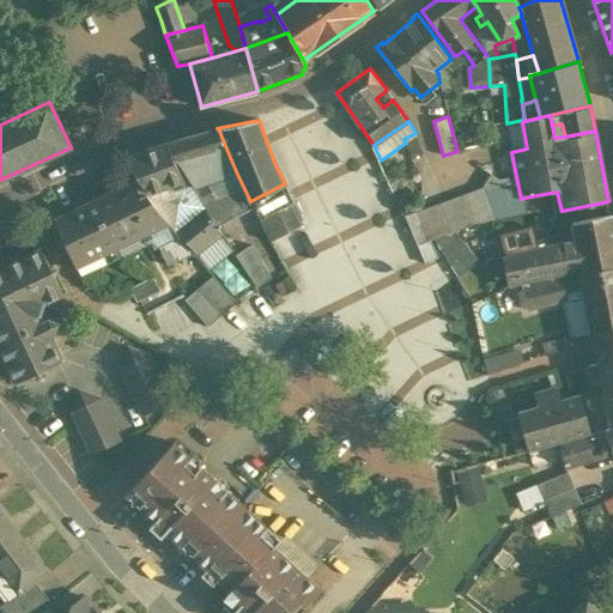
[(217,128),(165,144),(176,165),(180,164),(194,187),(236,171),(218,128),(217,128)]
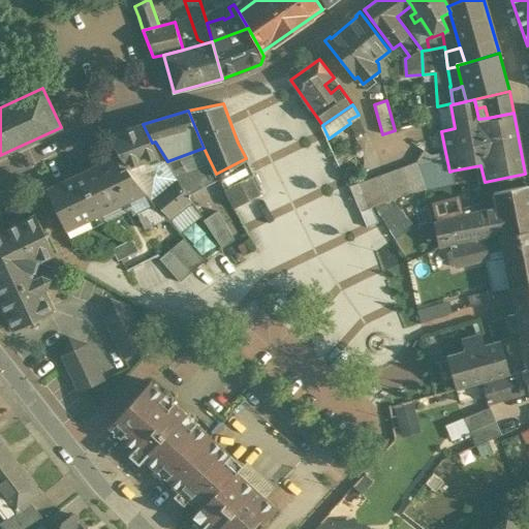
[(359,115),(348,120),(350,123),(356,135),(366,131),(359,115)]
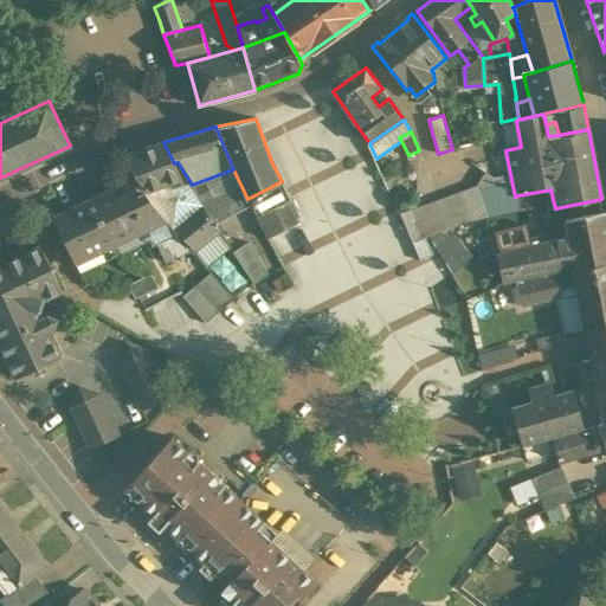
[(163,142),(124,156),(136,178),(149,191),(181,180),(186,182),(187,182),(182,179),(174,163),(163,142)]
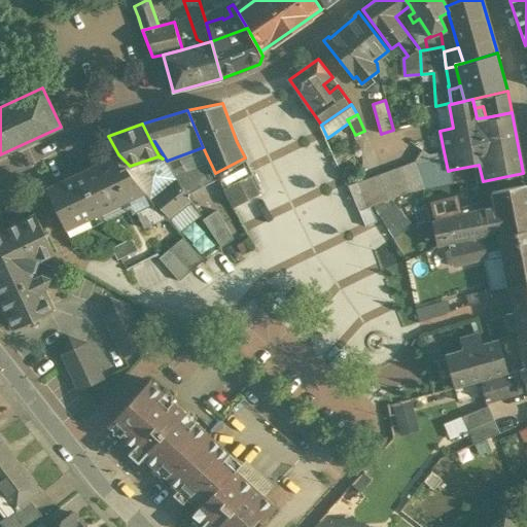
[(187,170),(201,187),(218,178),(215,173),(203,147),(167,161),(165,162),(171,171),(178,168),(180,173),(187,170)]
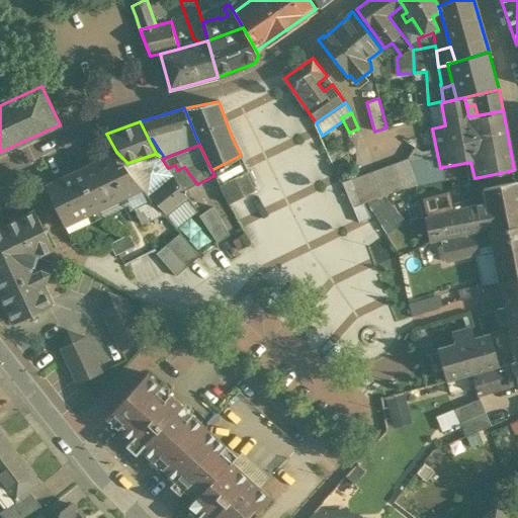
[(422,152),(415,148),(408,160),(409,159),(416,185),(445,179),(443,167),(440,168),(436,149),(422,152)]
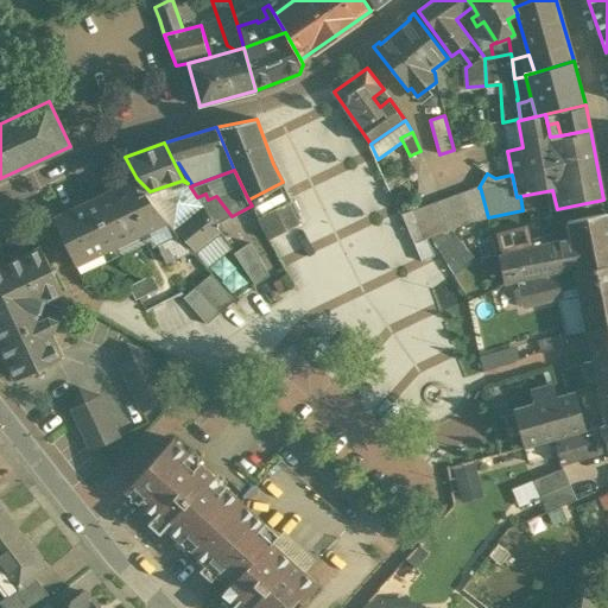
[(171,204),(184,221),(194,213),(178,189),(187,183),(182,181),(150,191),(158,203),(164,197),(170,206),(171,204)]
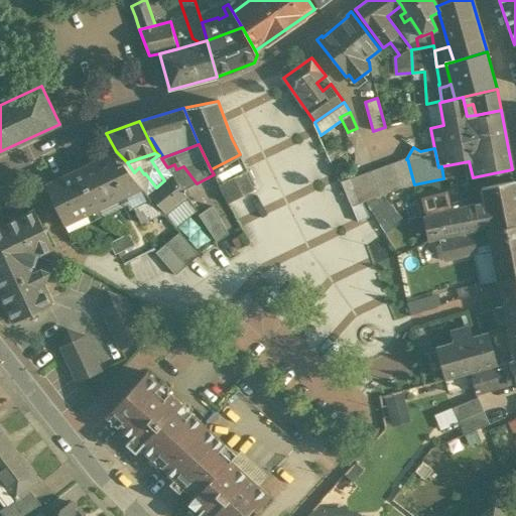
[(114,154),(80,169),(99,210),(125,198),(130,210),(134,208),(151,200),(123,163),(119,165),(114,154)]
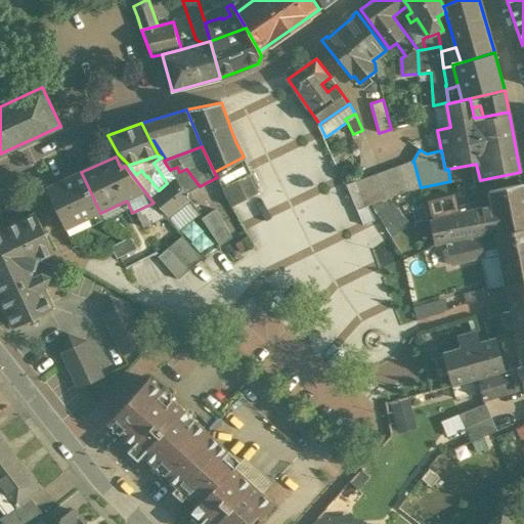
[(244,157),(214,172),(217,177),(223,187),(251,173),(244,157)]
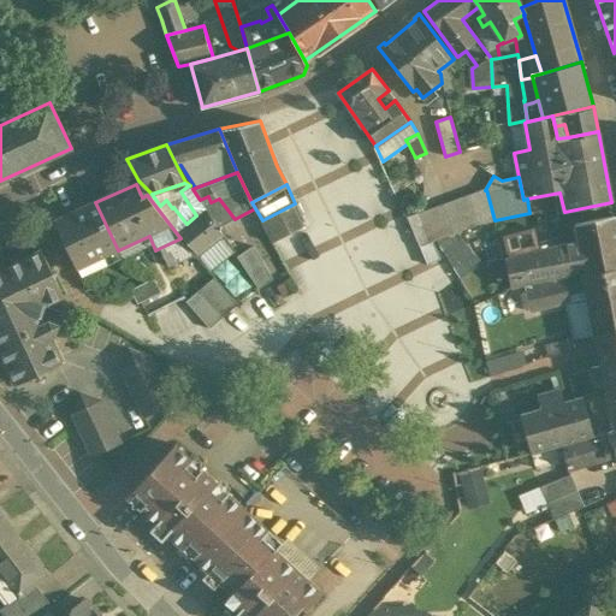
[(189,185),(181,191),(196,215),(206,208),(203,205),(200,200),(193,189),(190,185),(189,185)]
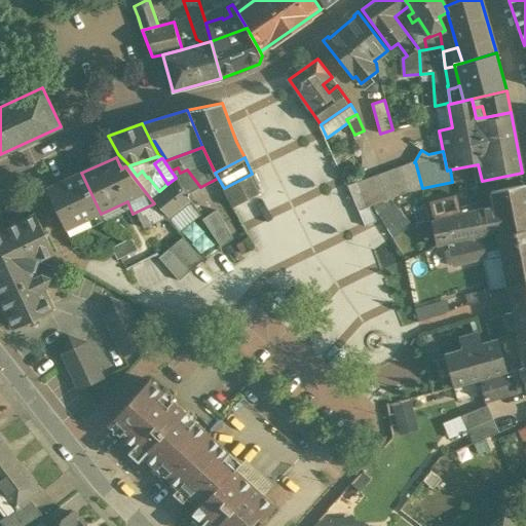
[(414,162),(402,165),(409,191),(422,188),(415,161),(414,162)]
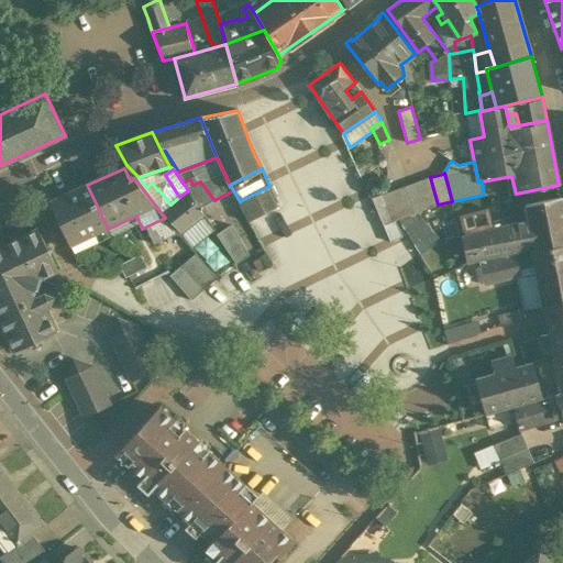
[(430,177),(407,186),(416,213),(422,211),(438,205),(430,177)]
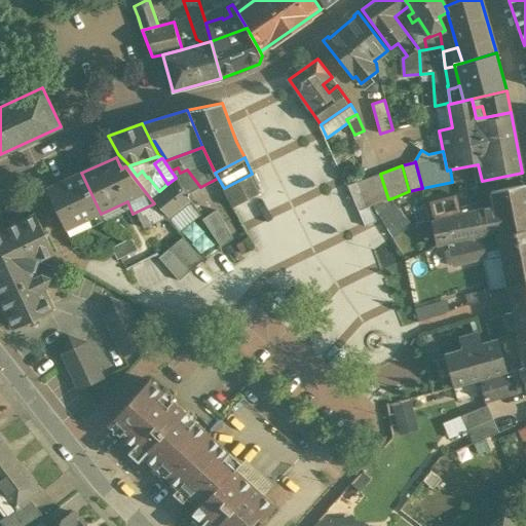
[(180,173),(174,175),(176,178),(187,194),(200,187),(187,170),(180,173)]
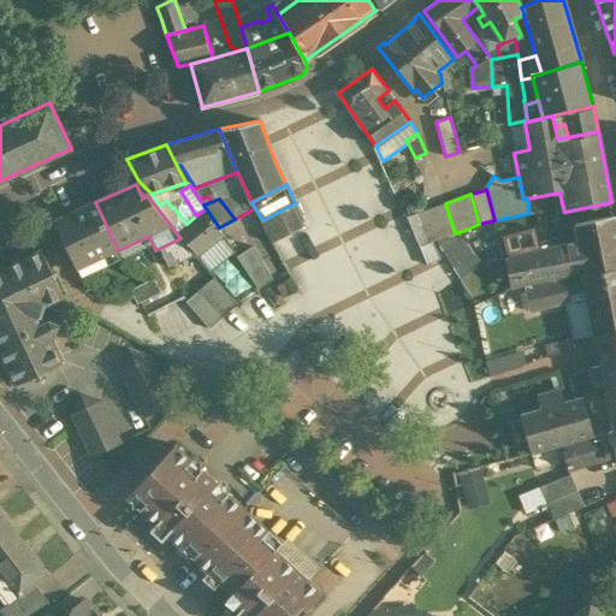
[(187,224),(173,207),(172,208),(166,200),(160,206),(179,229),(187,224)]
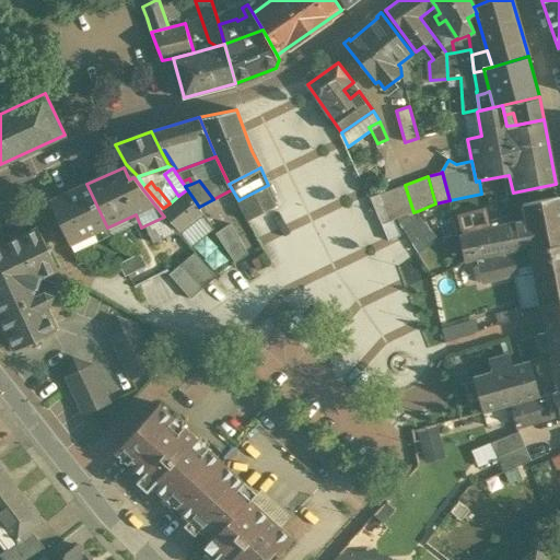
[(86,184),(50,201),(70,244),(107,228),(86,184)]
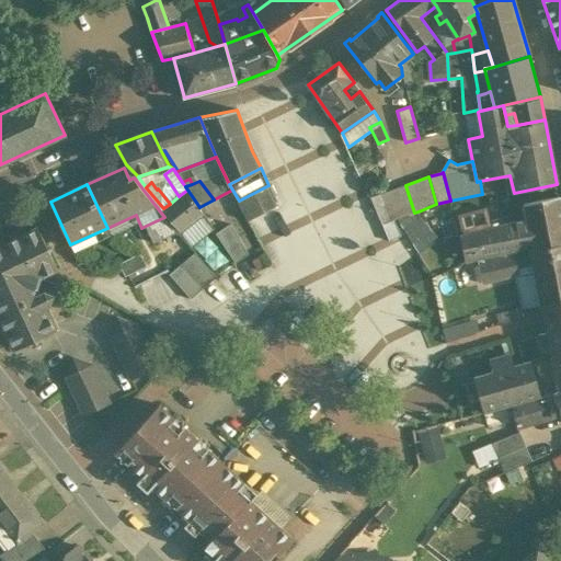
[(268,185),(239,201),(249,220),(278,204),(268,185)]
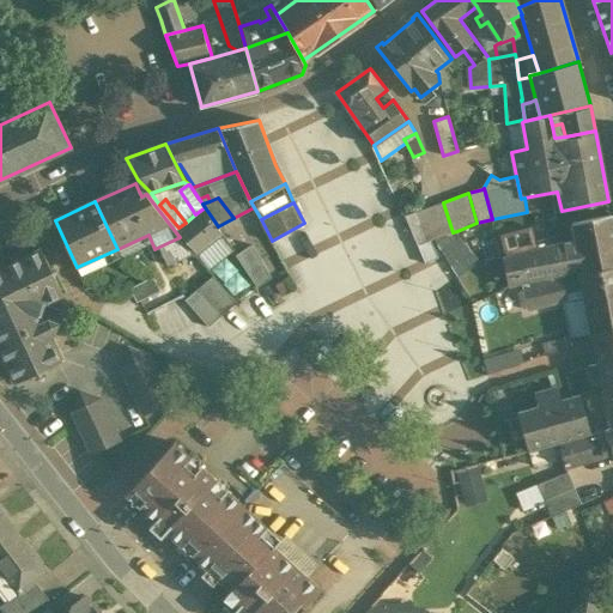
[(443,202),(405,216),(418,246),(431,240),(434,240),(453,232),(443,202)]
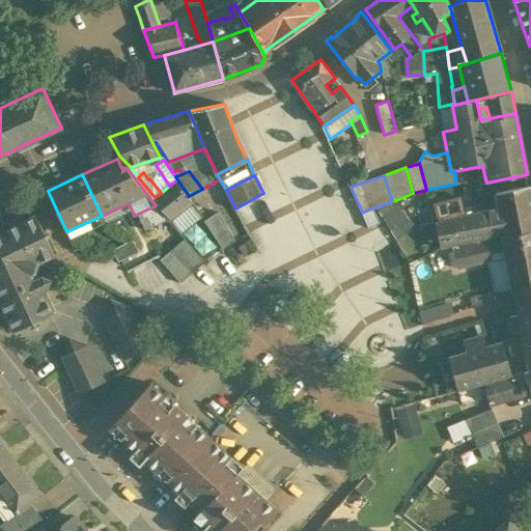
[(155,197),(152,200),(170,219),(192,202),(189,196),(177,179),(169,186),(161,193),(155,197)]
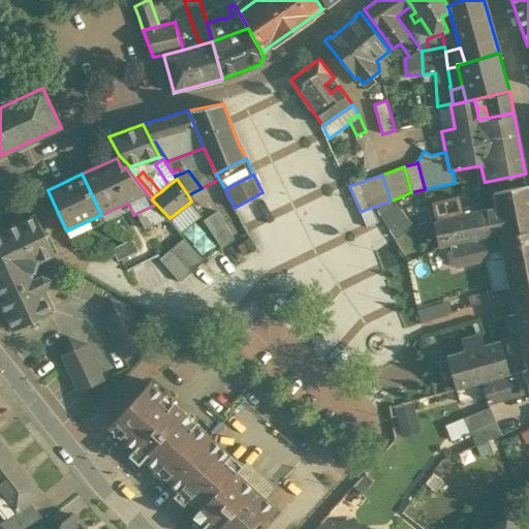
[(458,196),(432,203),(436,221),(434,221),(440,246),(502,232),(502,235),(528,228),(528,193),(528,186),(494,193),(497,207),(481,210),(462,215),(458,196)]
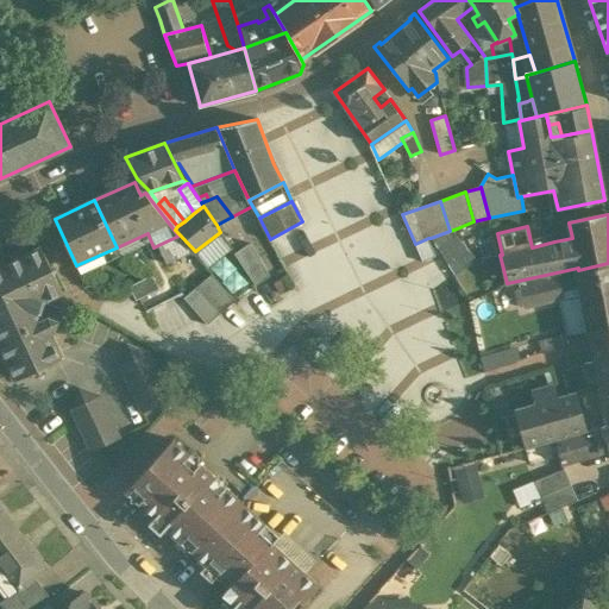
[(477,261),(457,228),(450,231),(431,238),(443,258),(453,276),(477,261)]
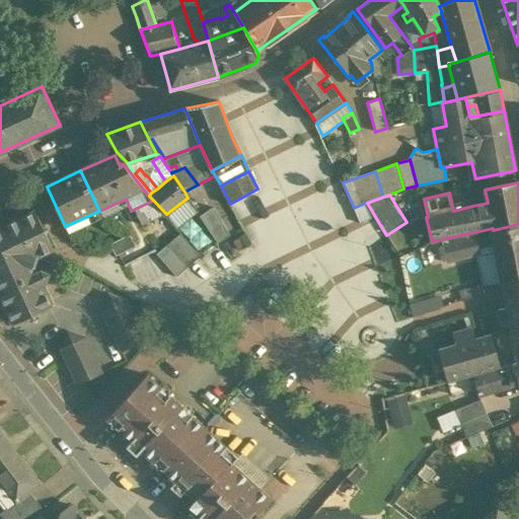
[(152,201),(135,209),(142,224),(164,214),(152,201)]
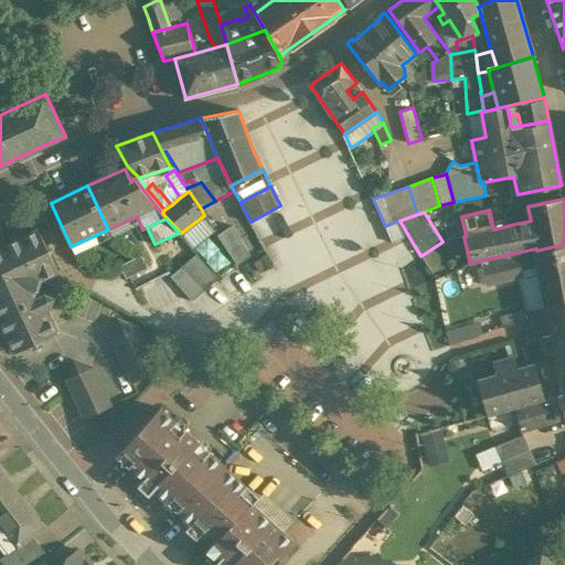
[(397,221),(385,226),(392,243),(404,238),(397,221)]
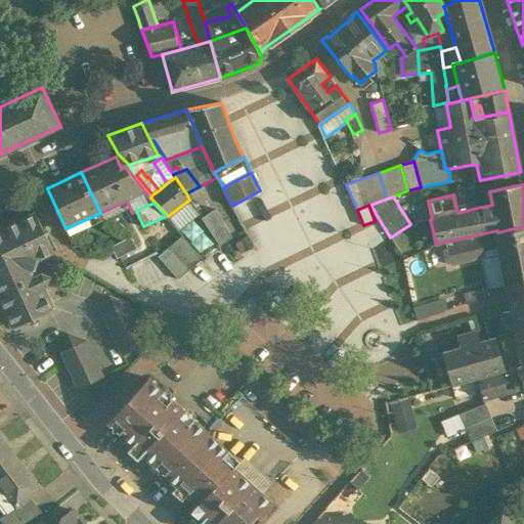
[(218,214),(215,209),(202,218),(220,246),(232,237),(218,214)]
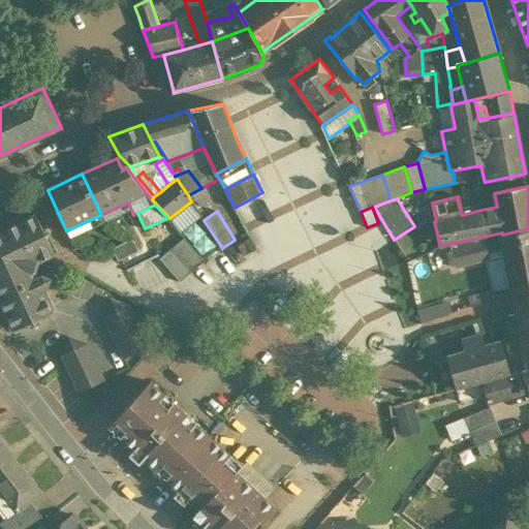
[(0,302),(13,330),(28,322),(28,323),(36,327),(38,318),(53,311),(42,289),(48,287),(49,284),(45,276),(42,275),(37,277),(34,272),(39,261),(54,254),(44,237),(49,235),(47,230),(42,229),(35,214),(0,230),(0,302)]
